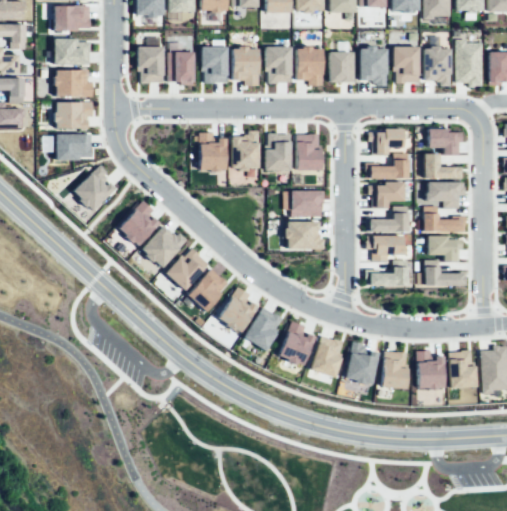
[(163,0),(136,0),(137,17),(164,16),(163,0)]
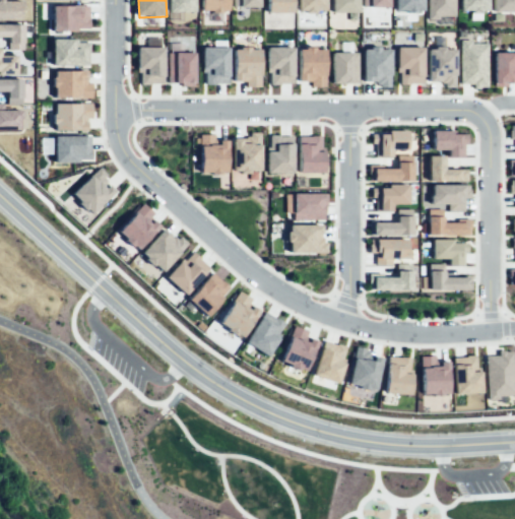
[(171,0),(172,12),(197,12),(196,0),(171,0)]
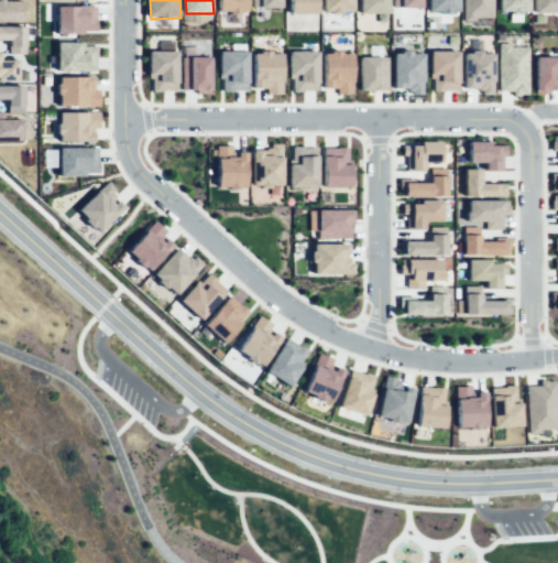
[(220,0),(220,12),(250,13),(250,0),(220,0)]
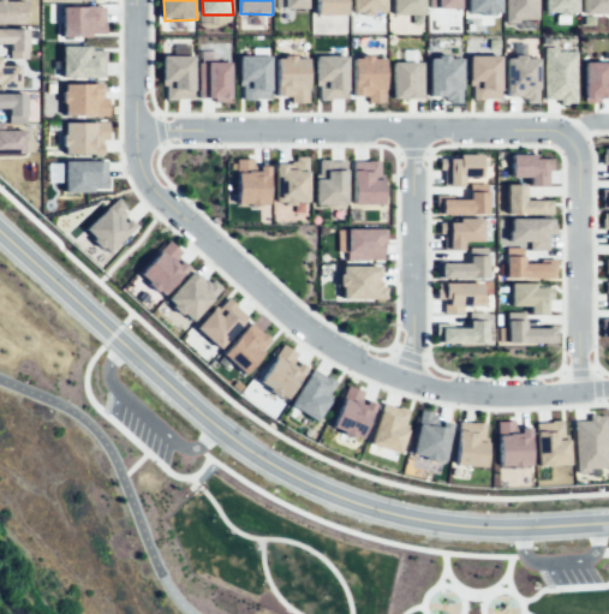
[(279,0),(280,10),(310,9),(310,0),(279,0)]
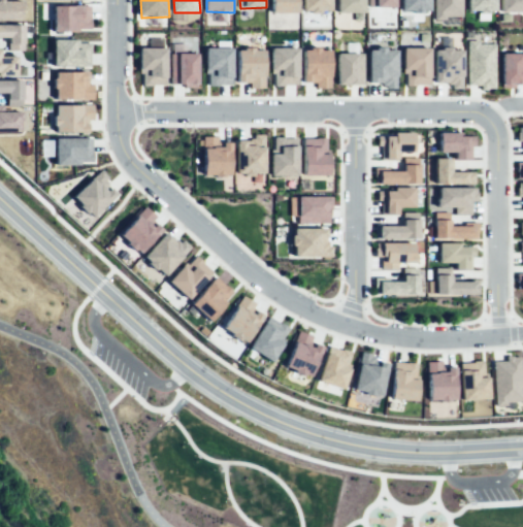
[(300,13),(300,0),(274,0),(275,13),(300,13)]
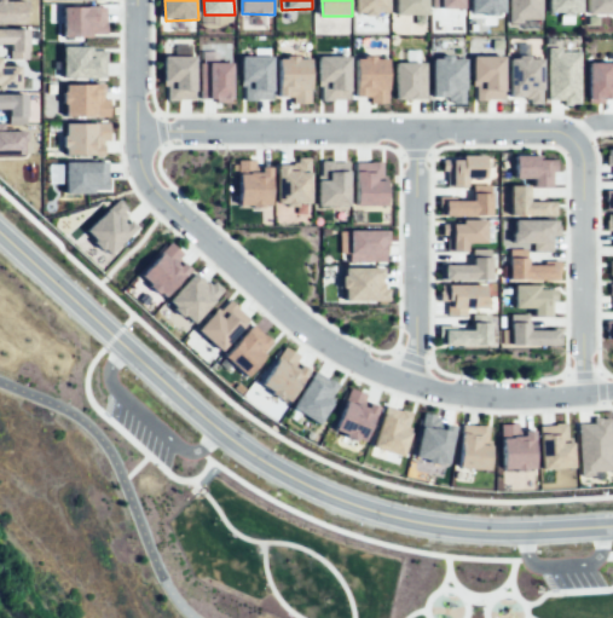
[(391,0),(357,0),(358,15),(392,13),(391,0)]
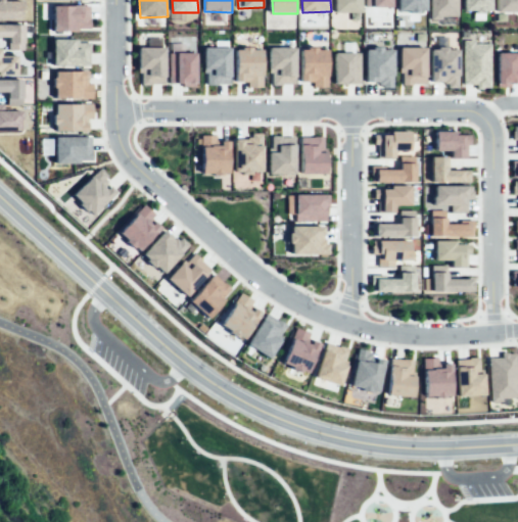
[(363,0),(337,0),(337,13),(363,13),(363,0)]
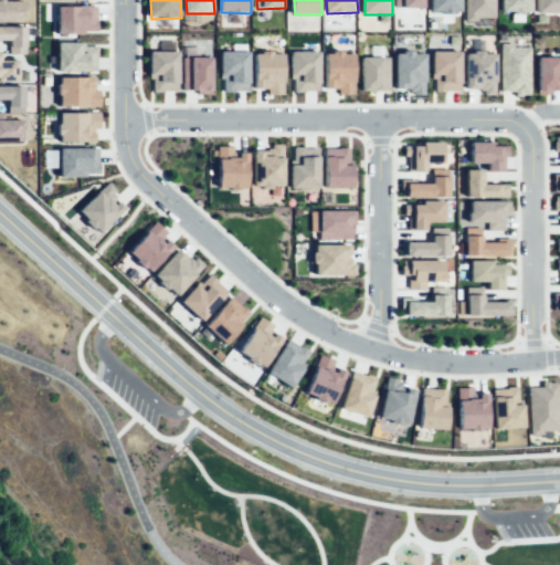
[(398,0),(398,9),(426,8),(426,0),(398,0)]
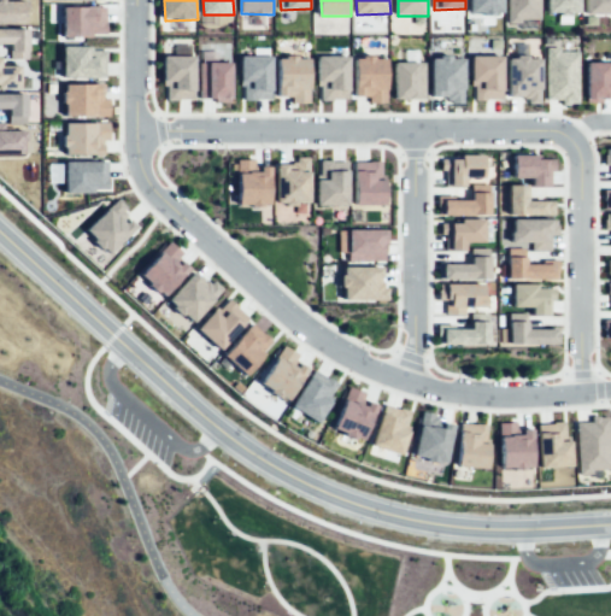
[(473,0),(473,15),(506,13),(505,0),(473,0)]
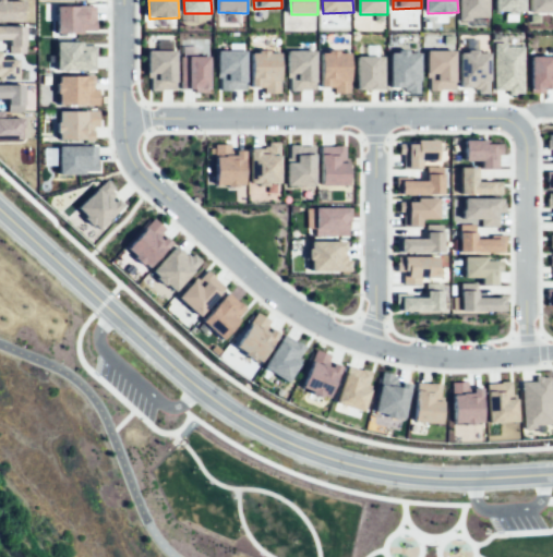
[(491,0),(461,0),(461,20),(492,20),(491,0)]
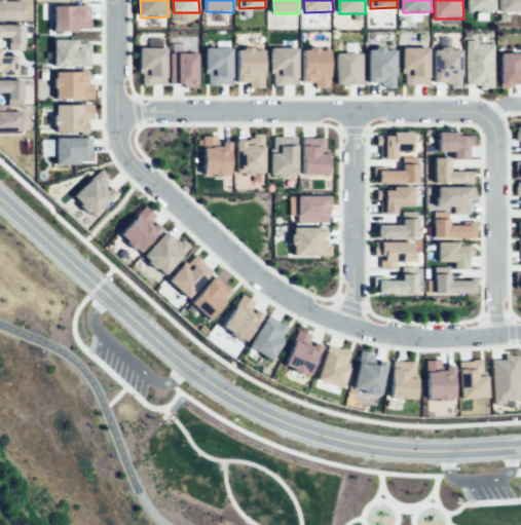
[(468,0),(468,12),(496,12),(496,0),(468,0)]
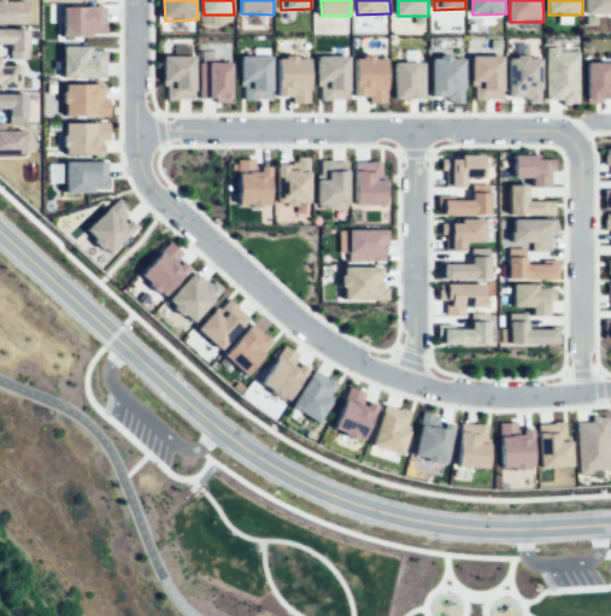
[(610,0),(587,0),(588,15),(610,13),(610,0)]
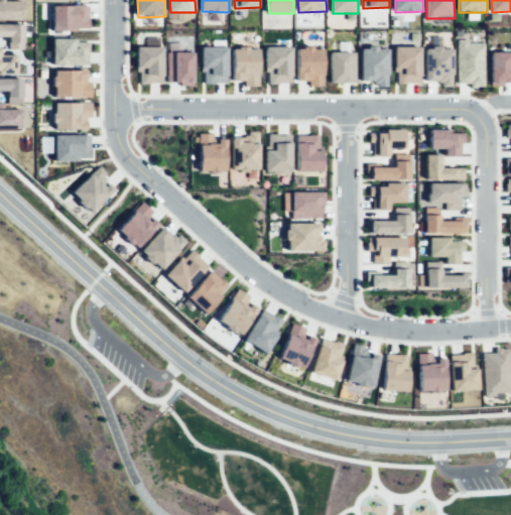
[(55,6),(55,31),(92,30),(92,5),(55,6)]
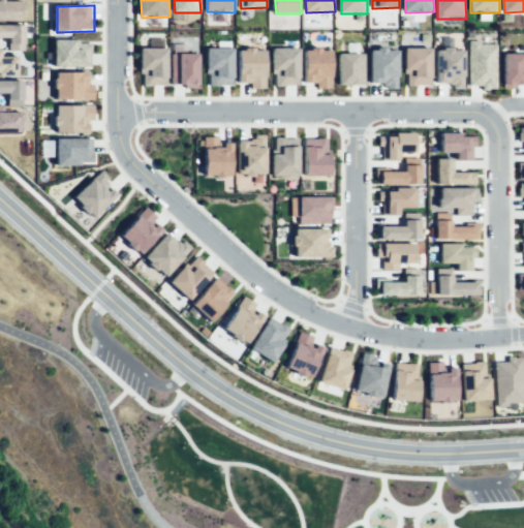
[(27,27),(0,26),(0,33),(2,34),(2,37),(12,37),(12,43),(26,43),(27,27)]
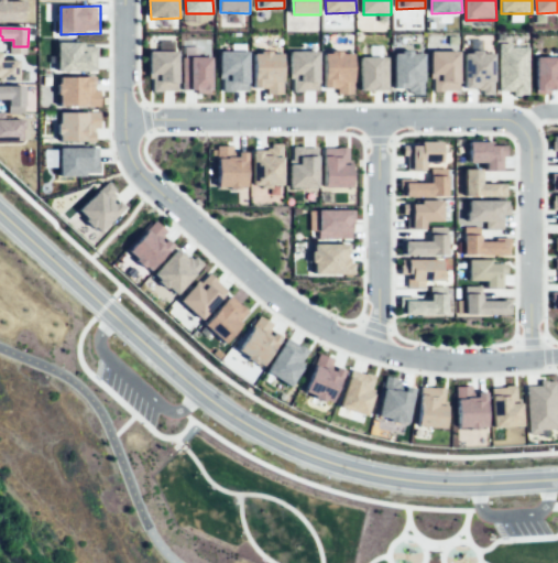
[(100,72),(100,43),(61,44),(61,72),(100,72)]
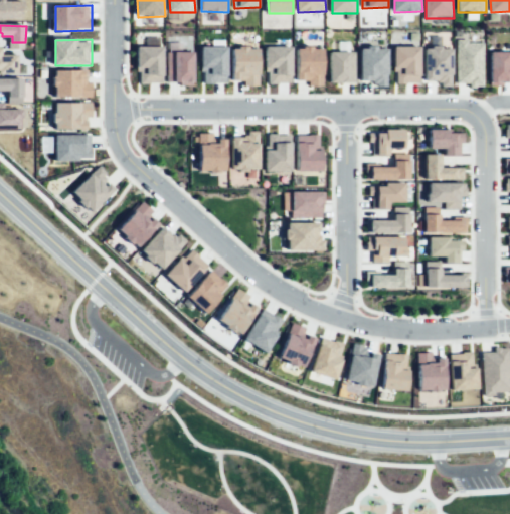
[(204,47),(204,83),(228,83),(229,41),(214,40),(214,47),(204,47)]
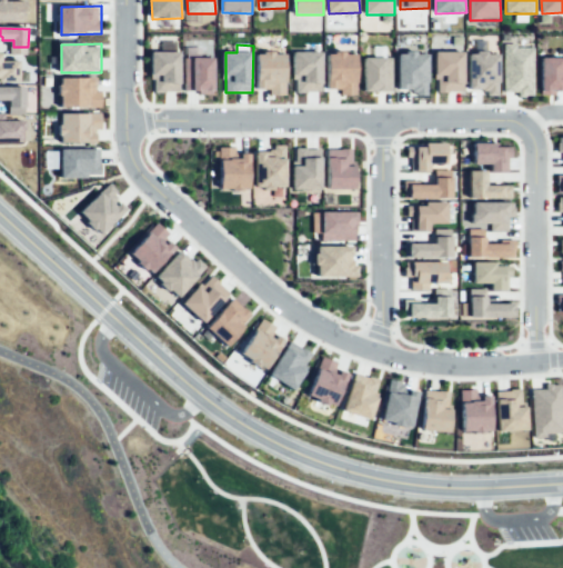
[(536,47),(506,46),(506,92),(520,92),(520,97),(536,97),(536,47)]
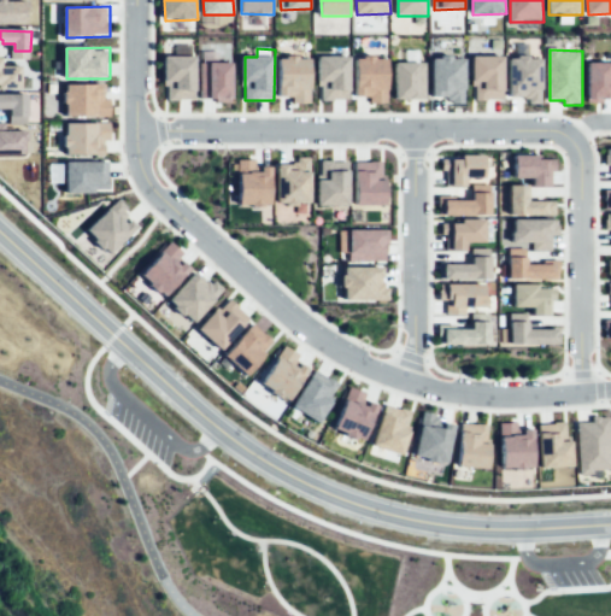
[(234,63),(221,63),(221,52),(204,52),(204,99),(218,99),(218,104),(235,104),(234,63)]
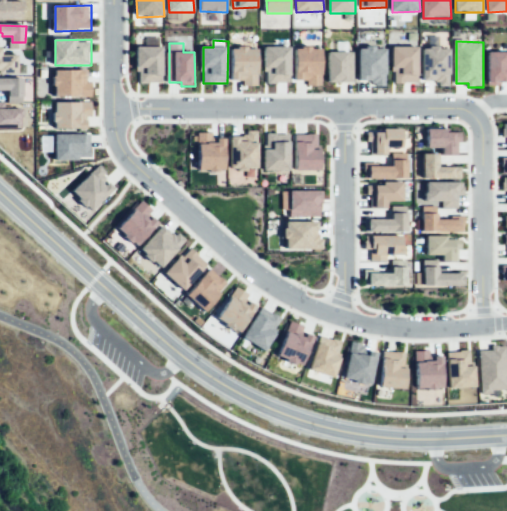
[(139,84),(164,84),(164,47),(139,46),(139,84)]
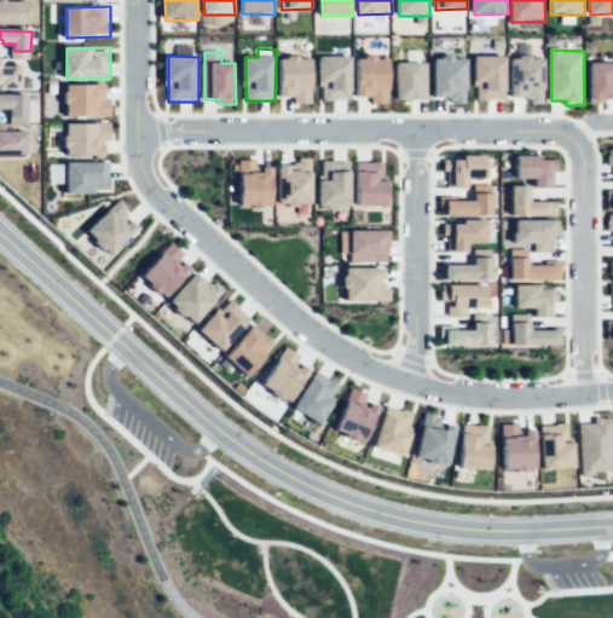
[(353,56),(322,57),(323,100),(353,100),(353,56)]
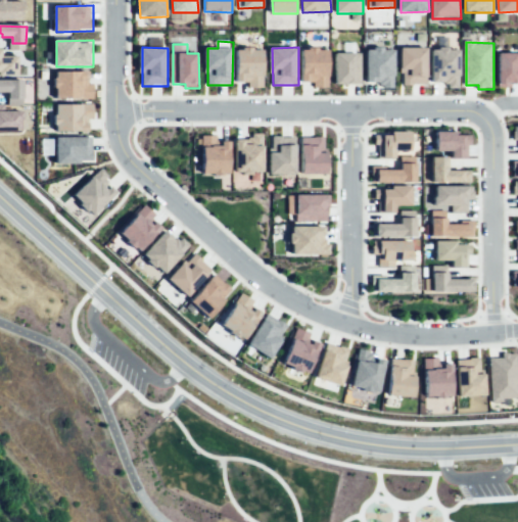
[(428,47),(403,48),(403,85),(428,85),(428,47)]
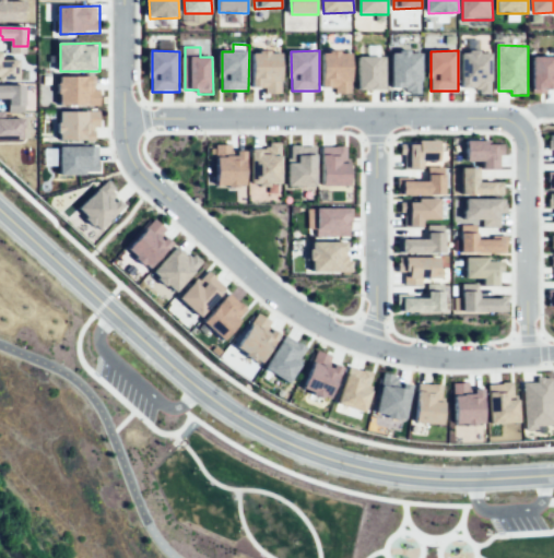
[(492,51),(462,52),(463,92),(494,91),(492,51)]
